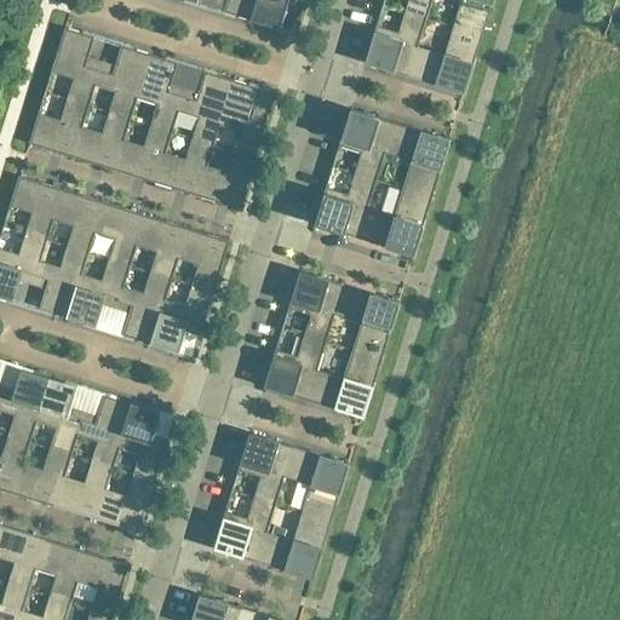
[(251,21),(257,0),(225,0),(223,12),(251,21)]
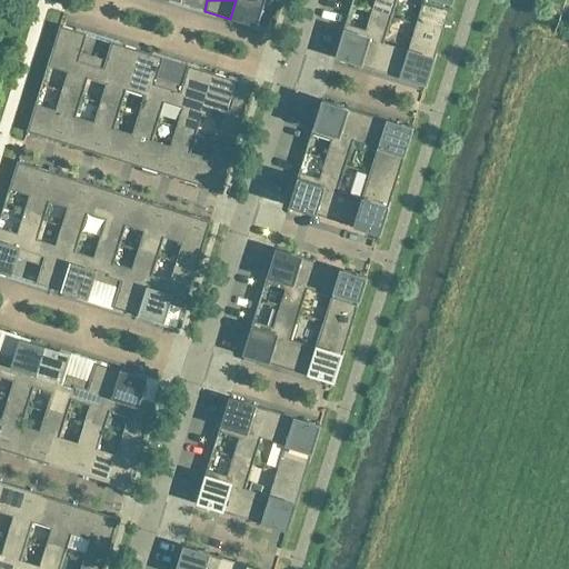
[(269,31),(278,0),(236,0),(230,19),(256,27),(261,9),(273,12),(268,31),(269,31)]
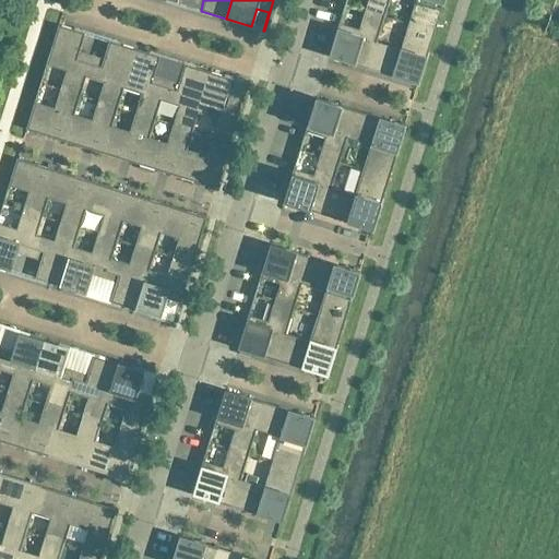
[(367,0),(365,11),(383,18),(389,0),(367,0)]
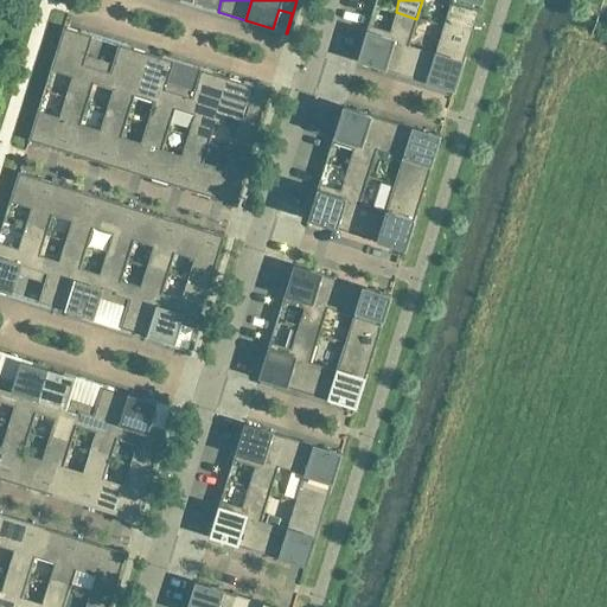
[(471,36),(481,0),(451,0),(442,27),(471,36)]
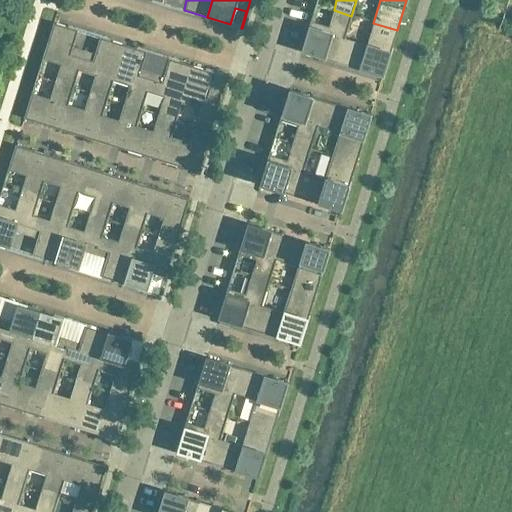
[(336,63),(343,39),(344,39),(351,16),(334,10),(328,28),(310,22),(301,52),(336,63)]
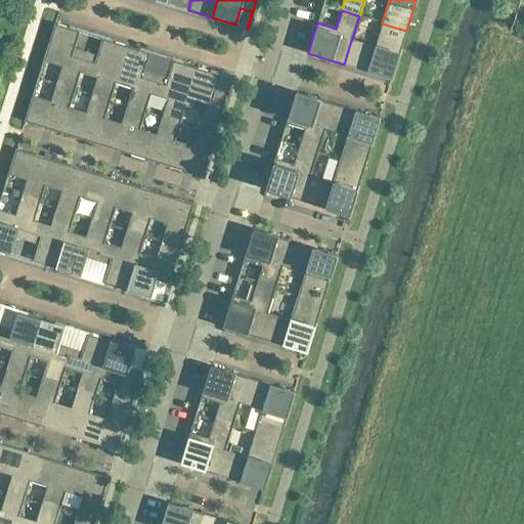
[(391,80),(406,31),(382,24),(375,47),(352,40),(351,40),(344,64),(391,80)]
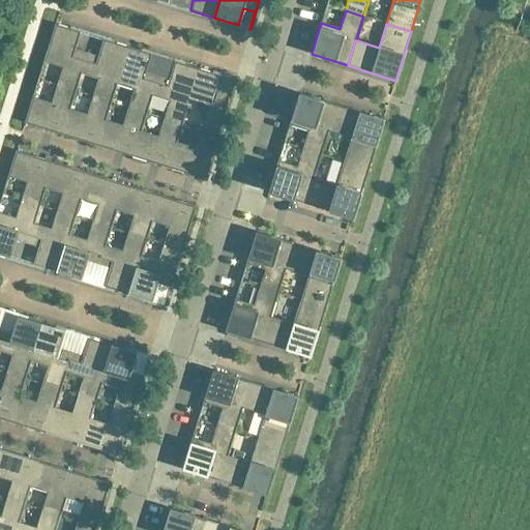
[(80,74),(86,53),(75,50),(80,32),(55,25),(43,62),(62,67),(56,86),(75,91),(80,74)]
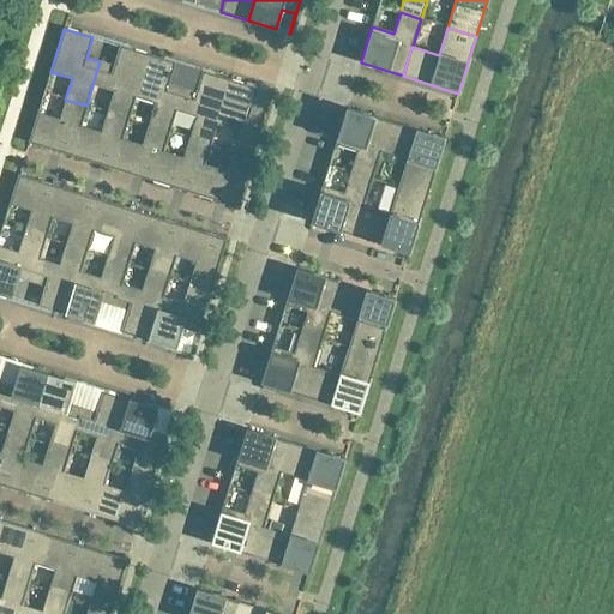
[(133,97),(148,54),(119,46),(113,65),(100,61),(92,85),(113,91),(107,112),(127,119),(134,98),(133,97)]
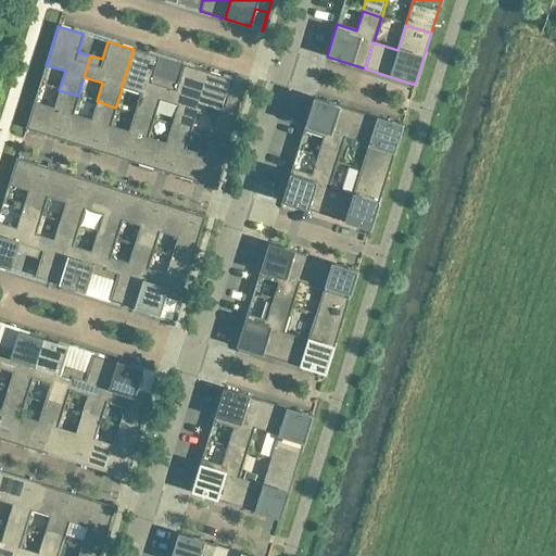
[(159,100),(165,78),(153,75),(159,57),(134,49),(121,88),(122,89),(140,95),(134,113),(153,119),(159,100)]
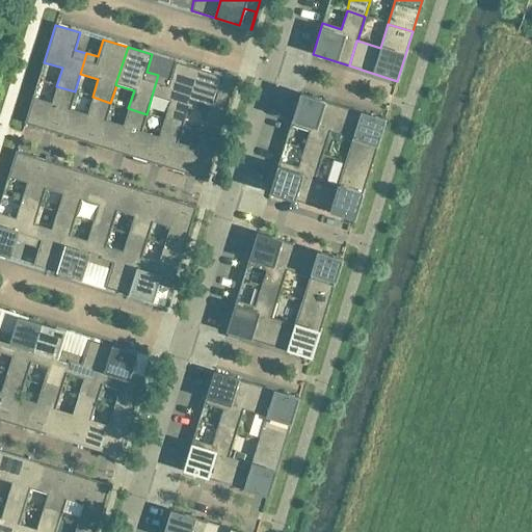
[(187,107),(198,70),(175,61),(169,79),(158,75),(152,96),(169,102),(164,120),(182,125),(188,107),(187,107)]
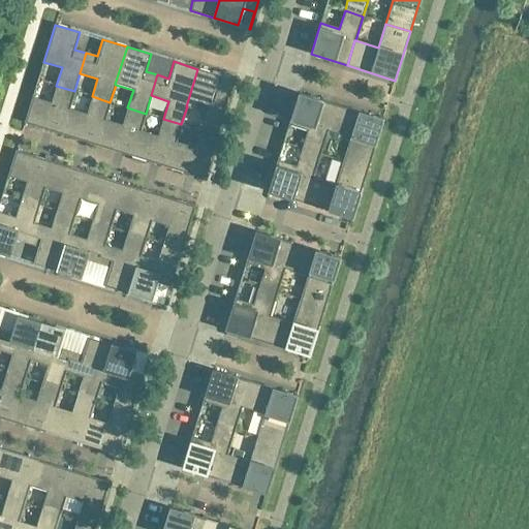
[(217,135),(234,81),(234,80),(227,97),(216,93),(221,76),(197,69),(186,106),(187,106),(204,112),(198,129),(217,135)]
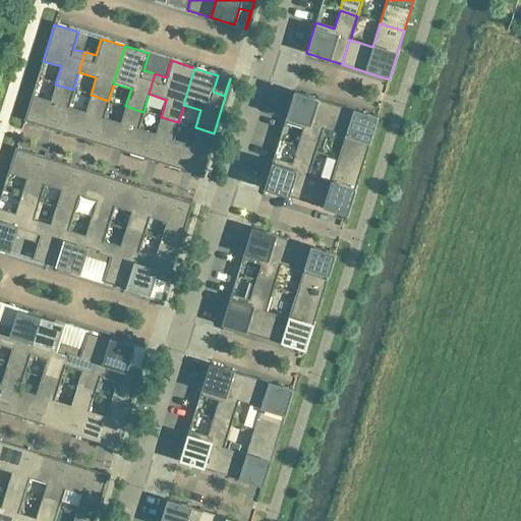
[(59,132),(67,107),(68,107),(73,90),(55,84),(50,102),(32,96),(23,121),(59,132)]
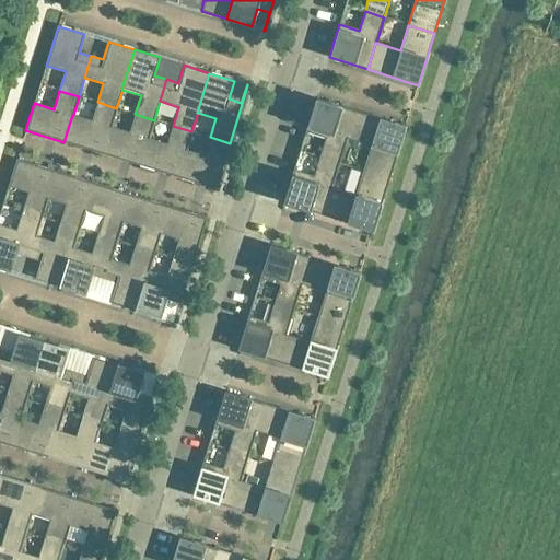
[(346,138),(354,111),(315,100),(305,132),(325,139),(319,158),(339,163),(347,138),(346,138)]
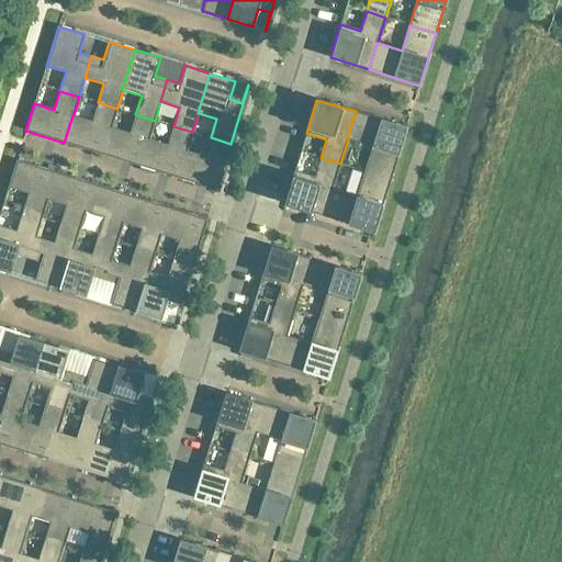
[(102,155),(111,127),(116,109),(98,102),(91,122),(74,115),(72,115),(64,143),(102,155)]
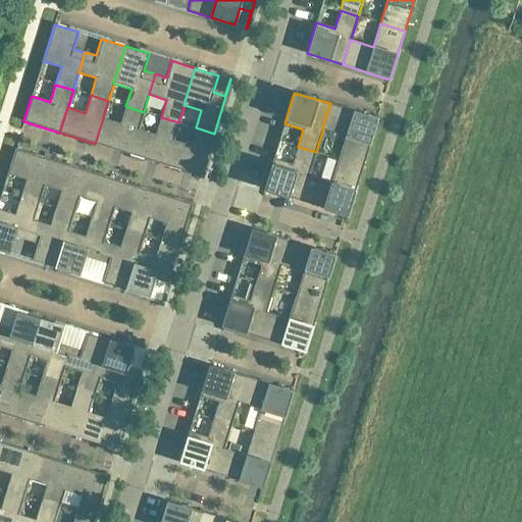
[(363,167),(378,118),(330,103),(322,128),(323,128),(346,136),(338,159),(363,167)]
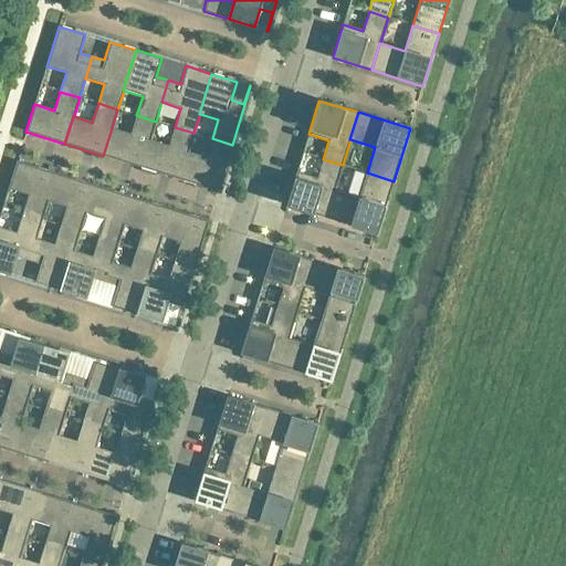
[(140,167),(149,140),(150,140),(156,122),(136,115),(130,134),(112,128),(103,156),(140,167)]
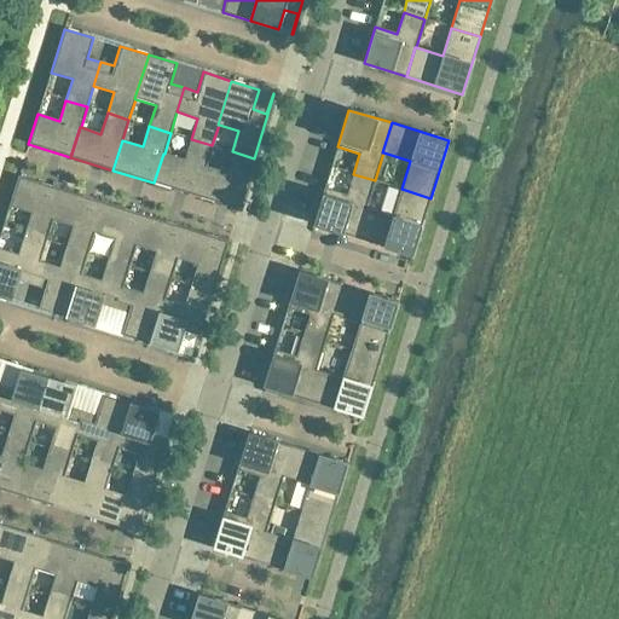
[(196,196),(204,166),(206,166),(212,145),(191,139),(184,160),(165,154),(163,154),(154,183),(196,196)]
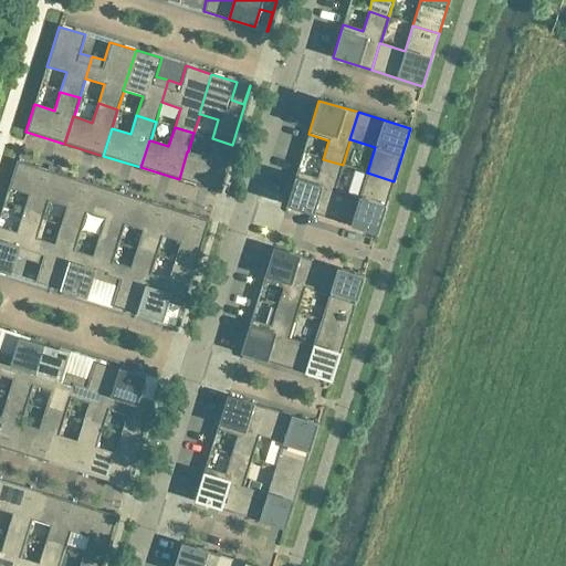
[(218,191),(232,145),(212,138),(207,158),(188,152),(187,152),(179,179),(218,191)]
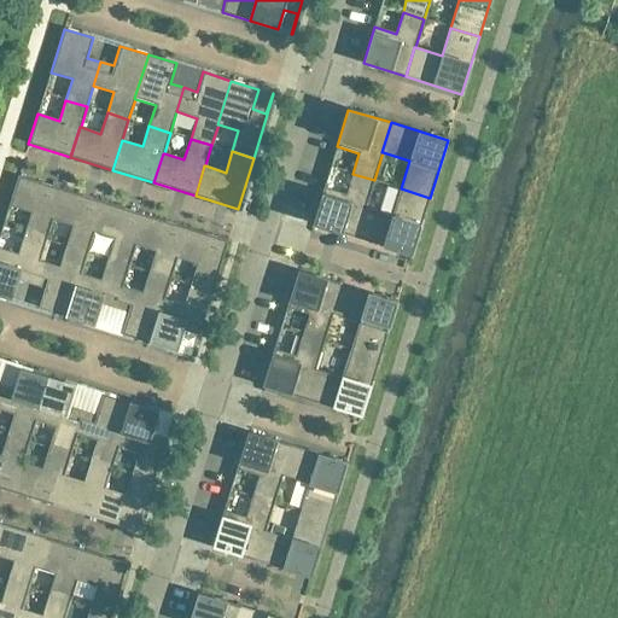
[(355,238),(365,208),(366,209),(374,180),(353,174),(347,194),(325,187),(316,215),(313,225),(355,238)]
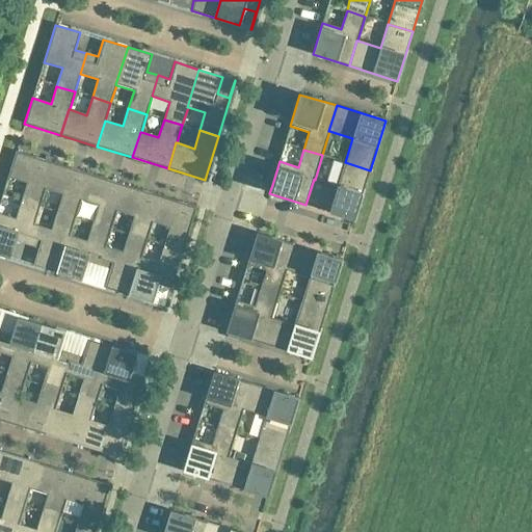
[(44,189),(52,163),(16,152),(7,178),(26,183),(21,201),(40,207),(45,189),(44,189)]
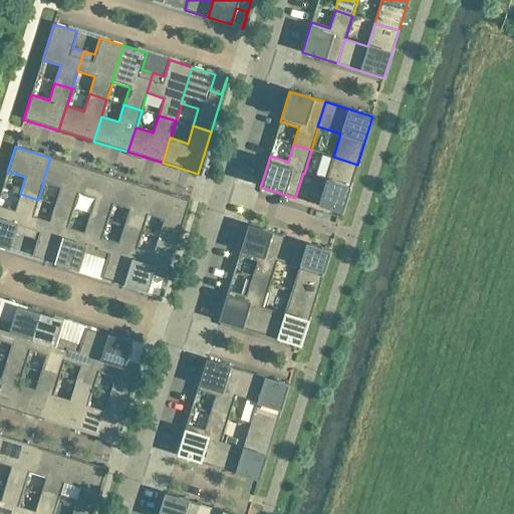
[(342,212),(357,165),(333,157),(325,180),(304,174),(303,173),(295,198),(342,212)]
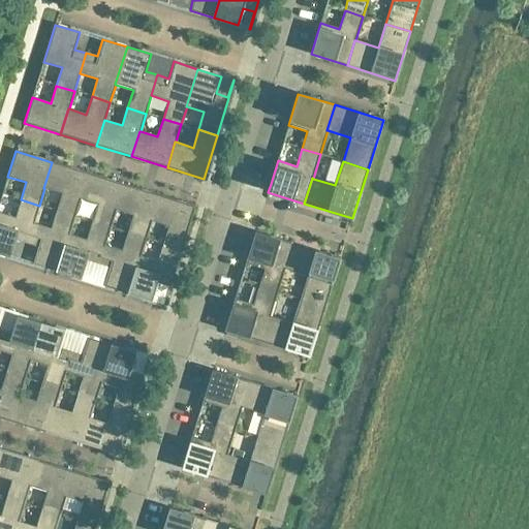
[(80,199),(87,173),(52,162),(43,188),(44,188),(62,193),(56,211),(74,217),(80,199)]
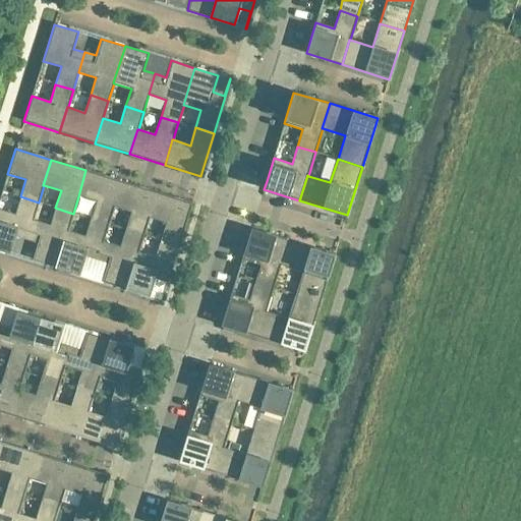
[(113,207),(121,181),(85,170),(78,196),(96,201),(91,219),(108,224),(114,207),(113,207)]
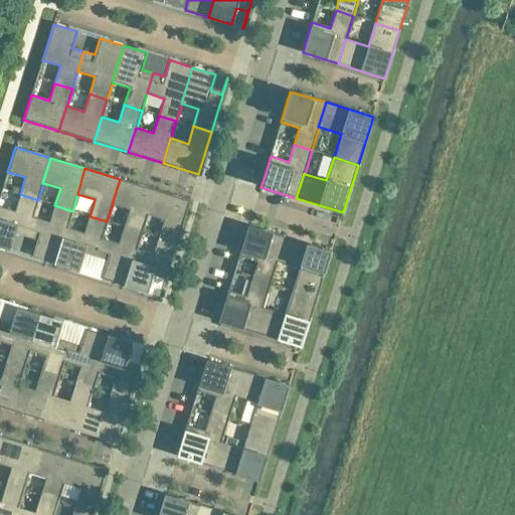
[(147,215),(154,190),(120,179),(112,204),(113,204),(130,209),(124,227),(142,232),(147,215)]
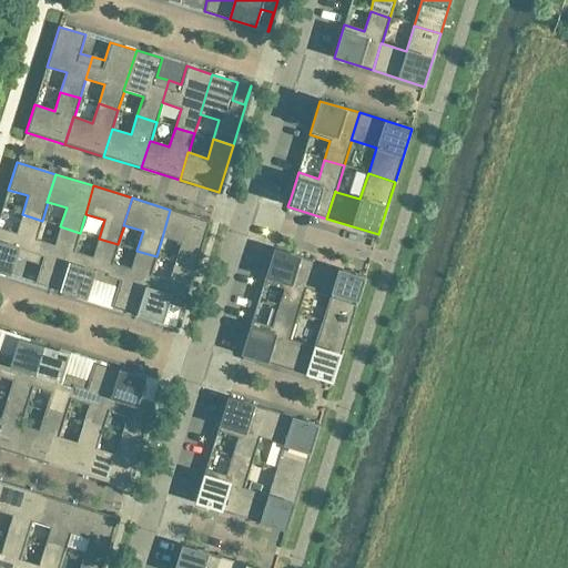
[(194,269),(209,222),(170,210),(162,237),(181,243),(175,262),(194,269)]
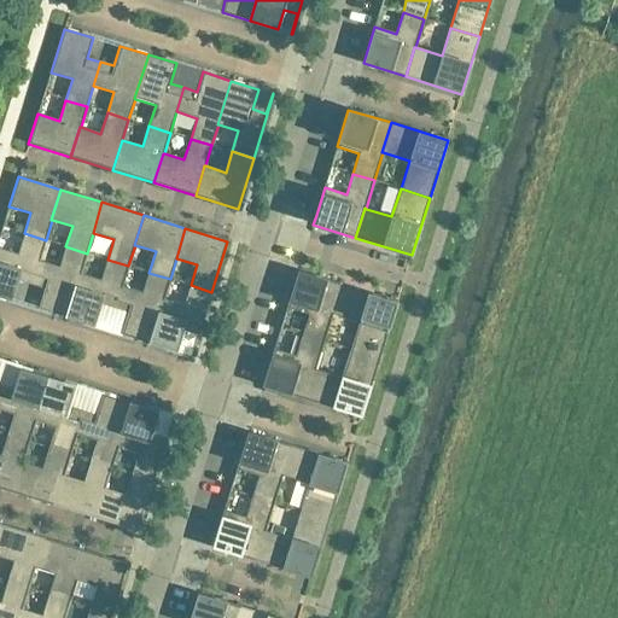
[(31,285),(39,261),(46,240),(24,233),(18,255),(0,249),(0,296),(11,301),(17,280),(31,285)]
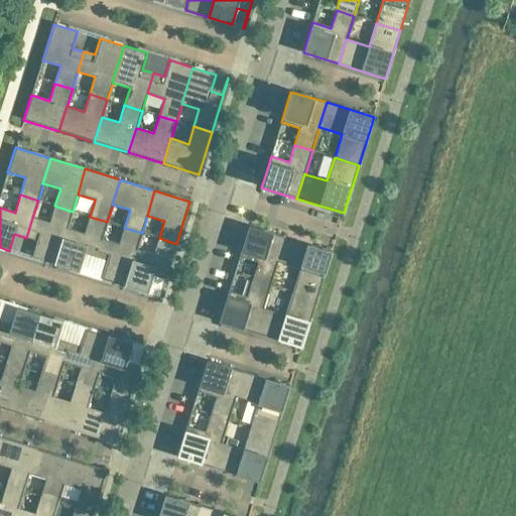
[(55,265),(67,229),(68,229),(73,212),(54,206),(49,223),(32,218),(26,238),(37,241),(32,258),(55,265)]
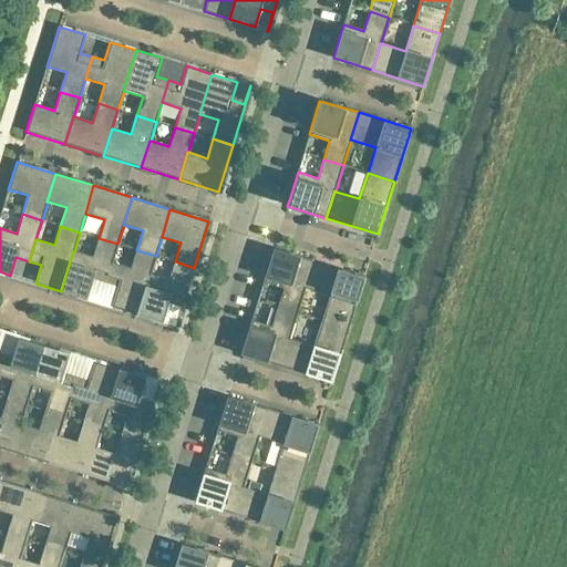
[(104,285),(111,263),(112,264),(117,244),(99,238),(92,257),(74,251),(73,251),(61,291),(86,299),(92,281),(104,285)]
